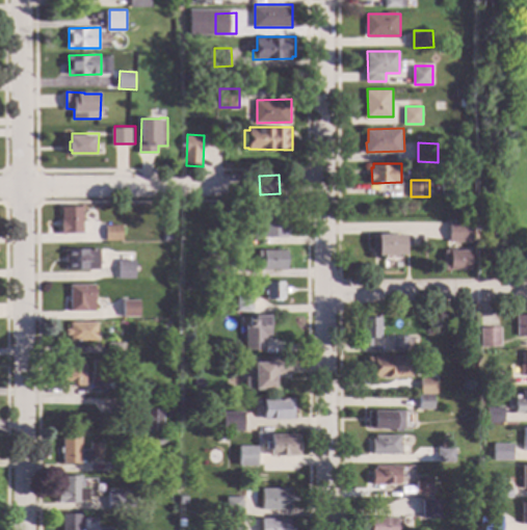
[(289,220),(291,220),(291,236),(266,236),(266,205),(288,204),(289,220)]
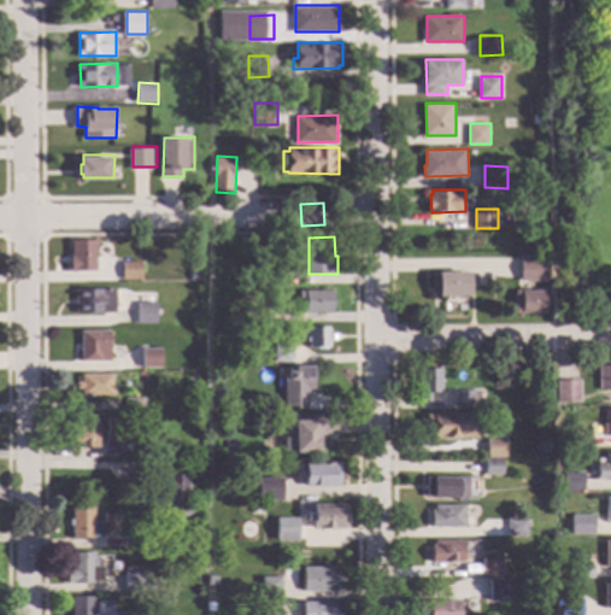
[(99,270),(74,270),(74,255),(75,255),(75,239),(99,239),(99,270)]
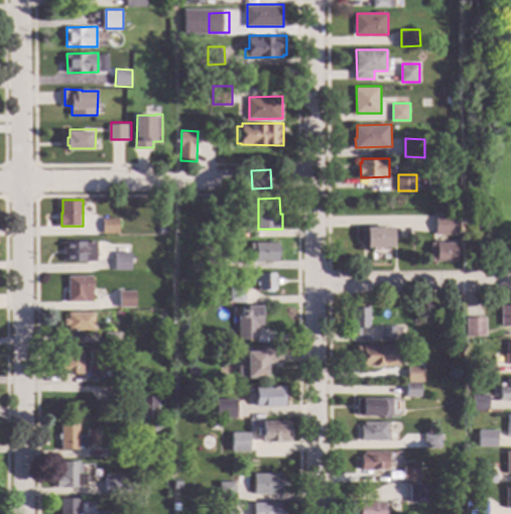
[(460,234),(437,234),(437,215),(460,214),(460,234)]
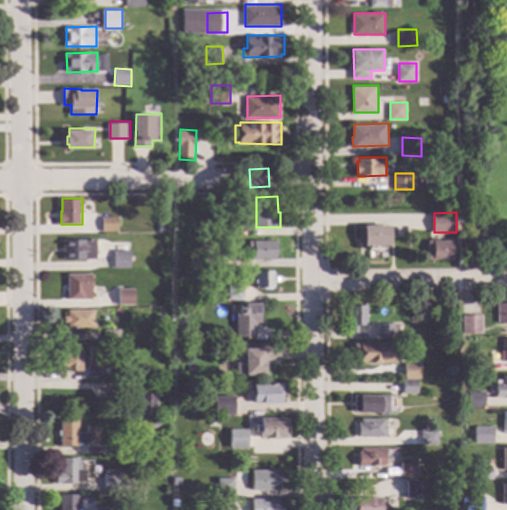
[(120,231),(104,231),(104,216),(120,216),(120,231)]
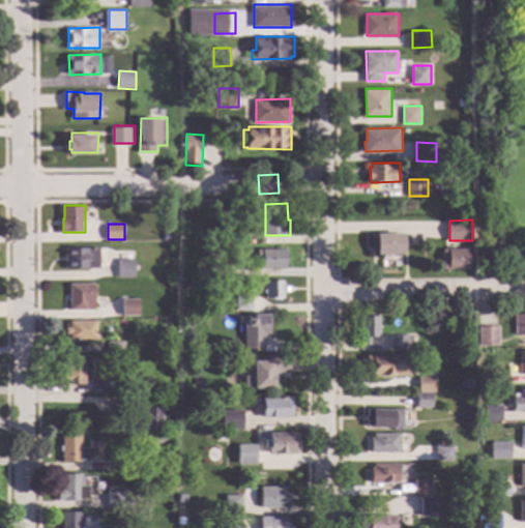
[(406,253),(373,254),(373,233),(406,232),(406,253)]
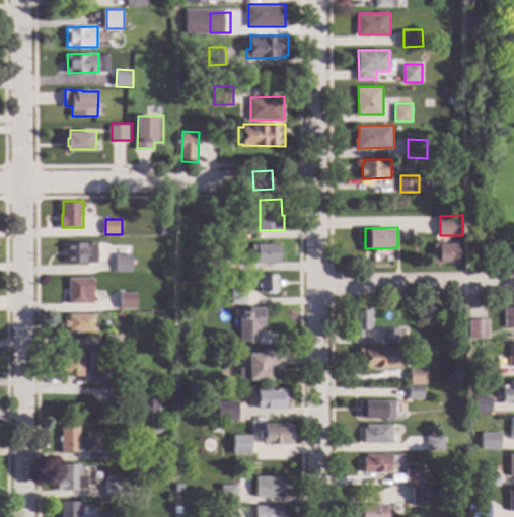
[(99,262),(88,263),(66,263),(66,241),(99,242),(99,262)]
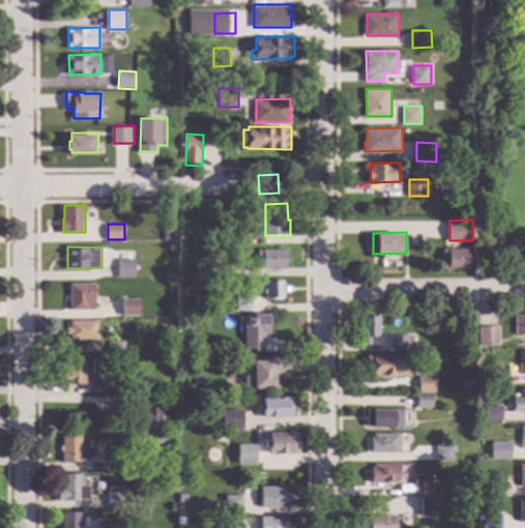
[(288,267),(264,267),(264,262),(259,262),(259,248),(288,248),(288,267)]
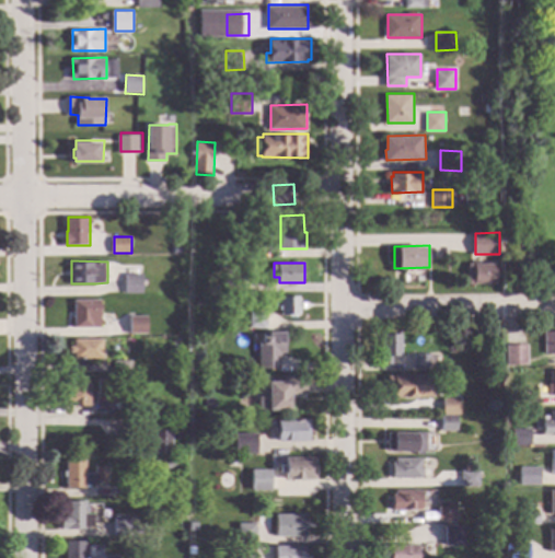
[(497,267),(500,266),(500,274),(497,274),(497,282),(470,283),(469,263),(497,263),(497,267)]
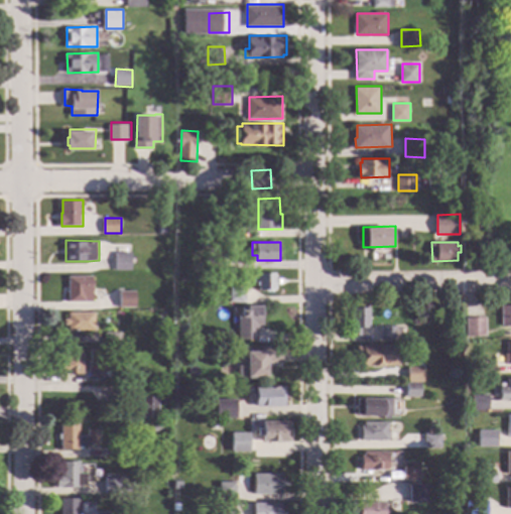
[(133,270),(117,269),(117,251),(133,251),(133,270)]
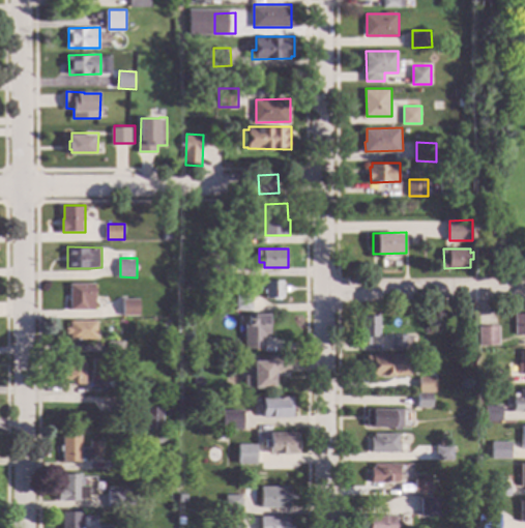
[(285,285),(287,285),(287,292),(285,292),(285,297),(268,297),(267,279),(285,279),(285,285)]
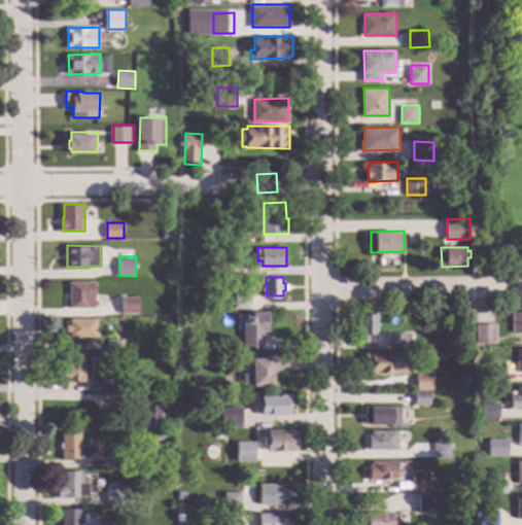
[(96,303),(91,303),(91,308),(72,308),(72,282),(96,282),(96,303)]
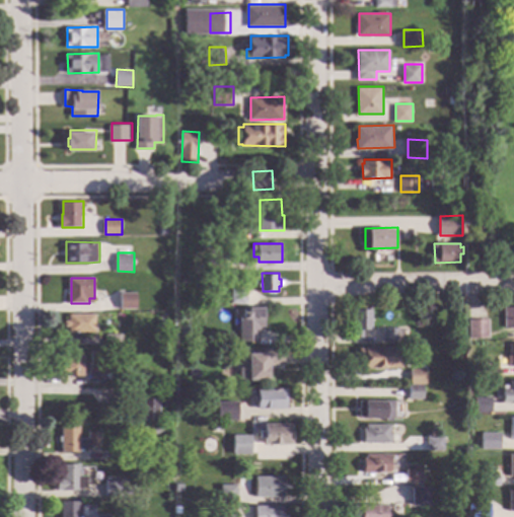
[(249,288),(248,303),(233,303),(233,287),(249,288)]
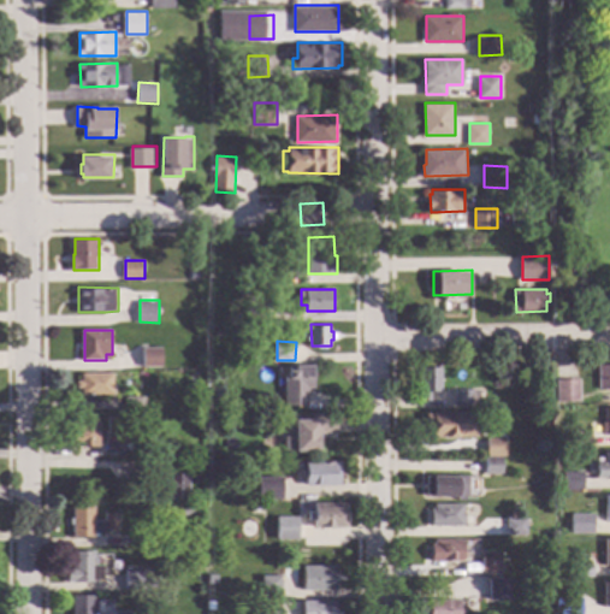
[(165,366),(164,347),(144,347),(144,366),(165,366)]
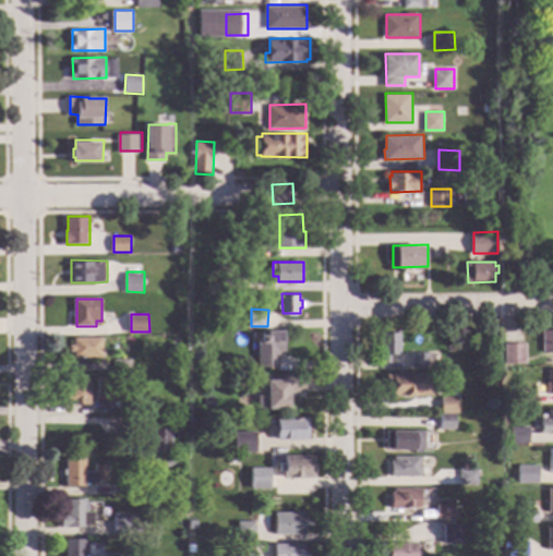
[(285,350),(279,350),(279,365),(260,366),(260,340),(263,340),(263,329),(285,329),(285,350)]
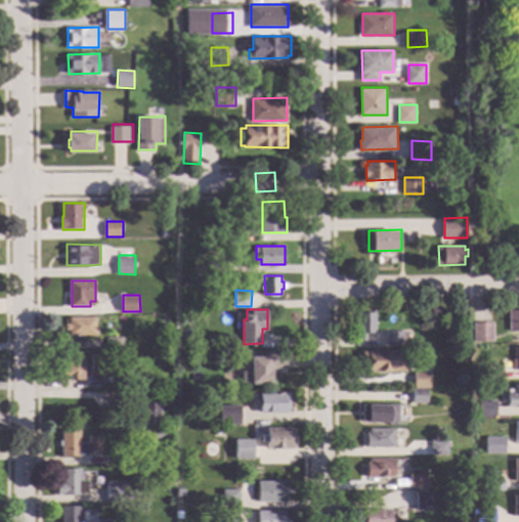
[(377,332),(368,332),(368,339),(359,339),(359,321),(358,321),(358,316),(359,316),(359,311),(377,311),(377,332)]
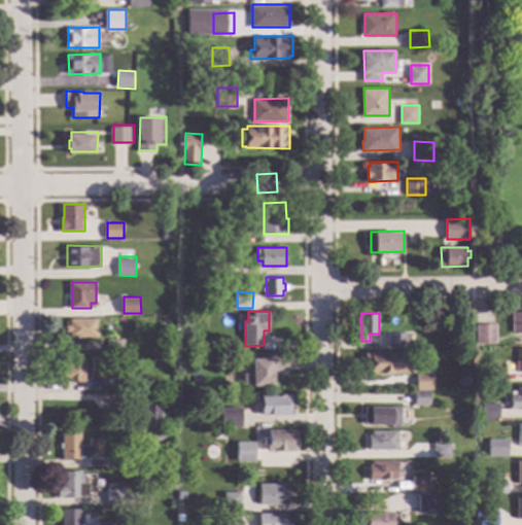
[(98,327),(102,327),(102,335),(99,335),(98,337),(68,336),(68,324),(72,324),(72,318),(98,318),(98,327)]
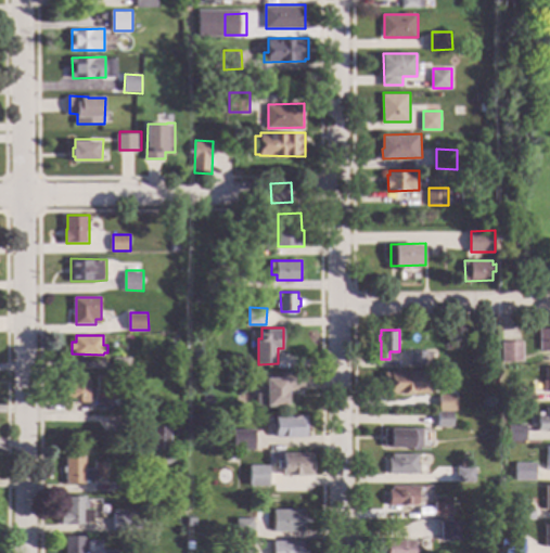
[(525,360),(504,360),(504,341),(524,341),(525,360)]
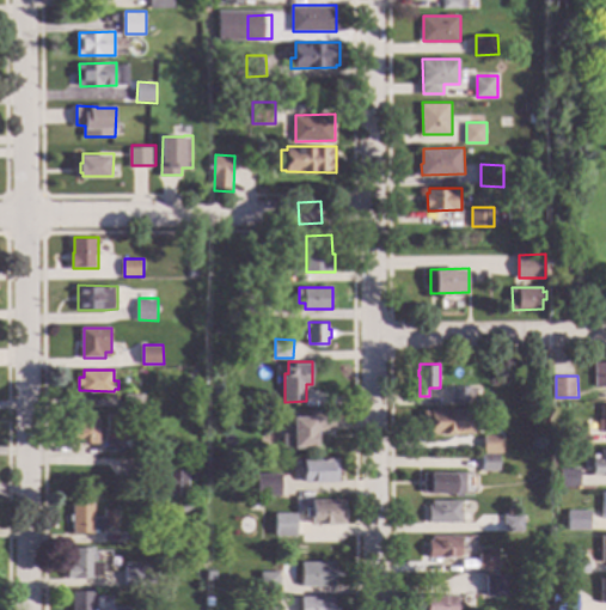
[(478,402),(453,403),(453,386),(478,386),(478,402)]
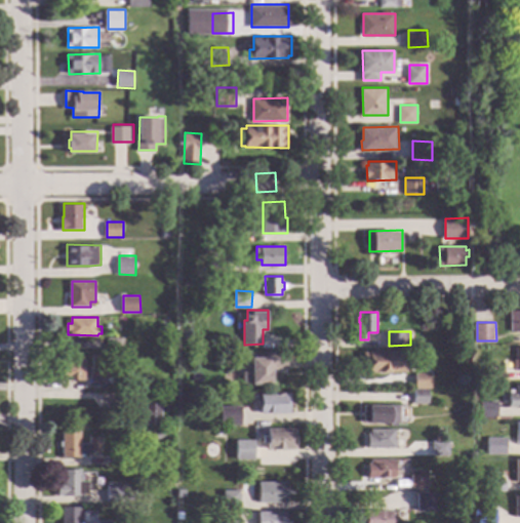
[(125,349),(109,349),(109,336),(125,336),(125,349)]
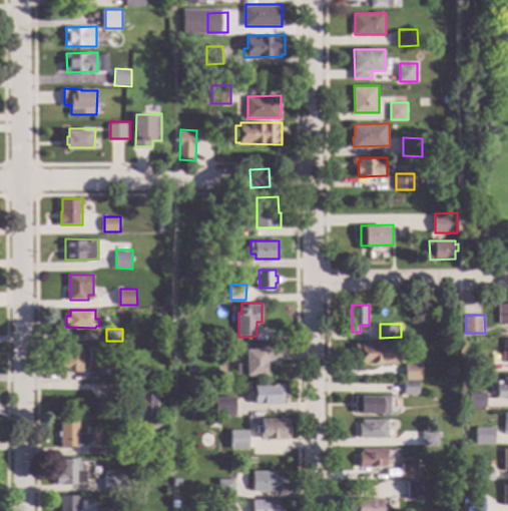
[(397,363),(362,364),(362,361),(361,361),(361,352),(356,352),(356,343),(396,342),(397,363)]
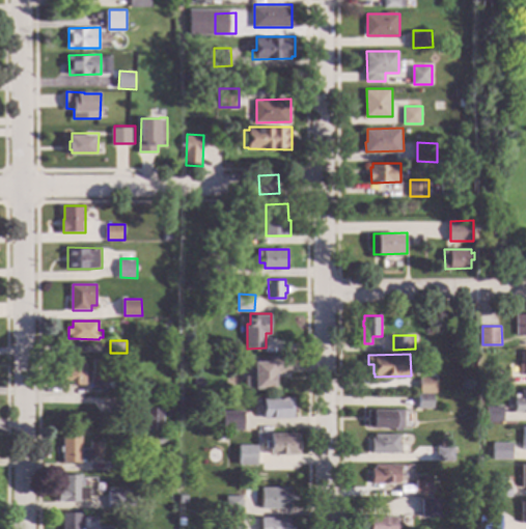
[(292,372),(276,372),(276,387),(255,388),(255,361),(271,361),(271,356),(292,356),(292,372)]
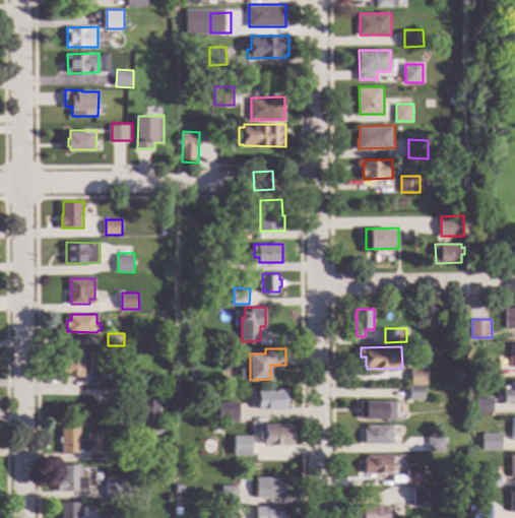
[(423,357),(414,357),(414,348),(423,348),(423,357)]
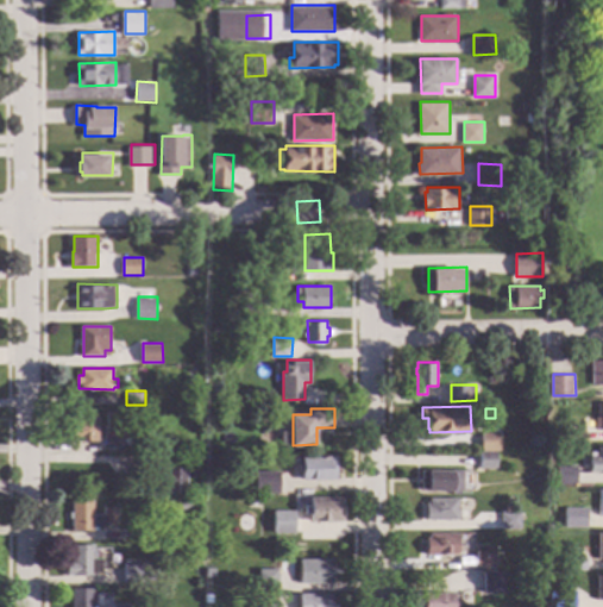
[(143,429),(108,429),(108,427),(108,411),(143,411),(143,429)]
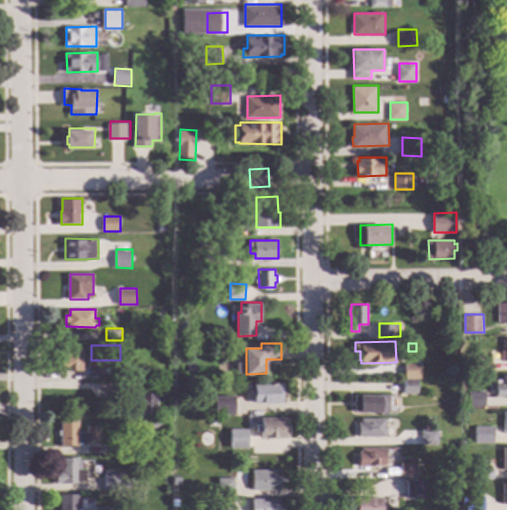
[(83,370),(63,370),(63,363),(61,363),(61,353),(63,353),(63,348),(83,348),(83,370)]
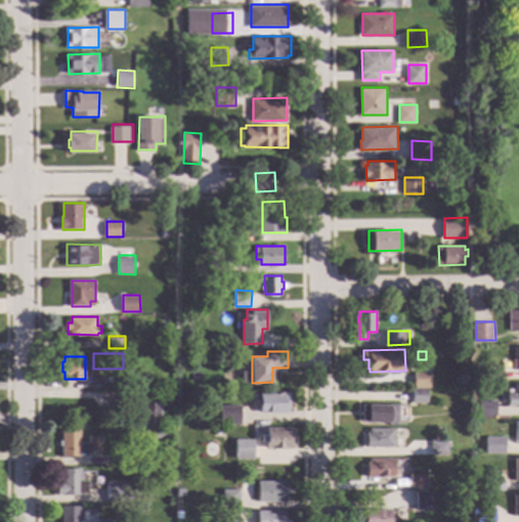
[(506,378),(489,379),(488,365),(506,365),(506,378)]
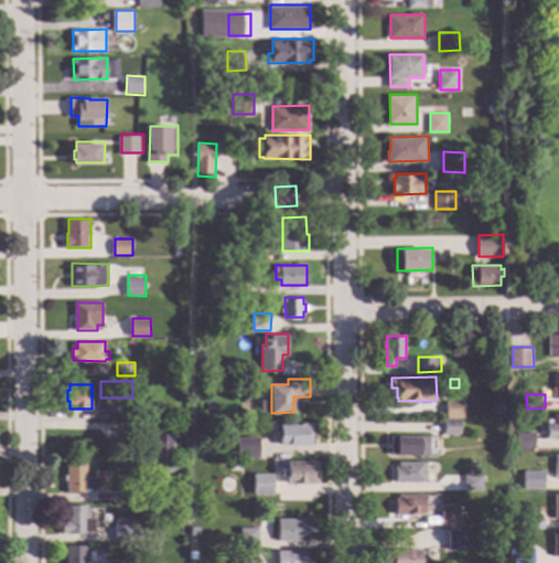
[(464,417),(447,417),(447,401),(464,401),(464,417)]
